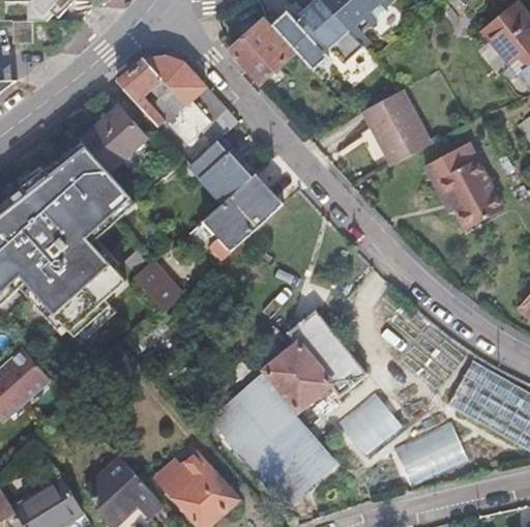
[(31,0),(31,20),(34,20),(49,20),(56,12),(61,17),(75,1),(74,0),(31,0)]
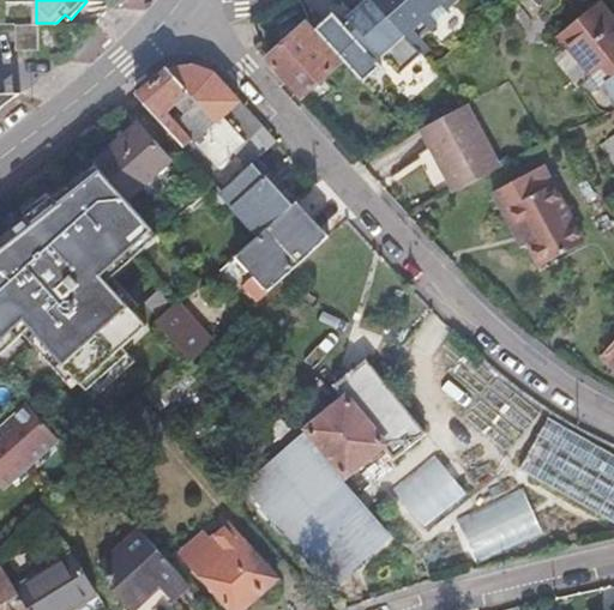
[(341,59),(377,98),(434,48),(422,35),(446,12),(439,5),(443,0),(345,0),(312,28),(341,59)]
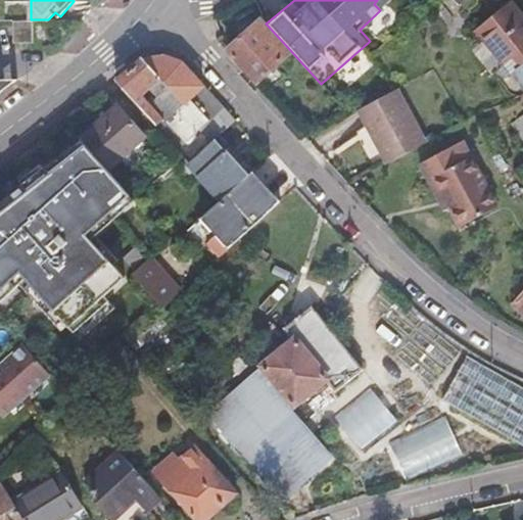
[(450,25),(477,2),(477,0),(437,0),(433,3),(450,25)]
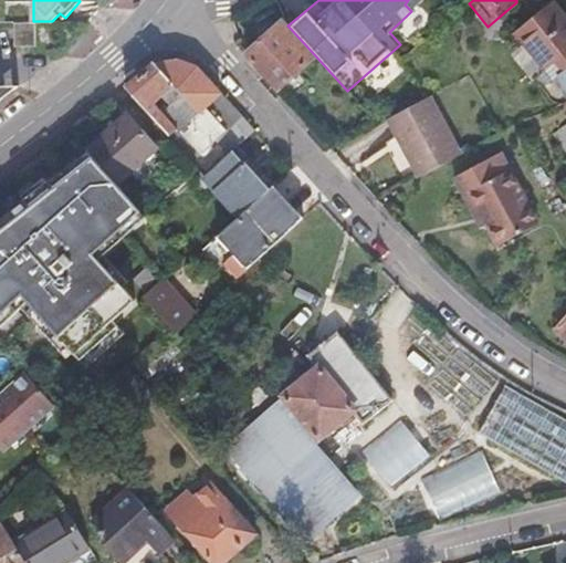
[(565,17),(553,1),(514,33),(524,45),(527,43),(548,70),(555,63),(564,72),(558,76),(565,86),(565,17)]
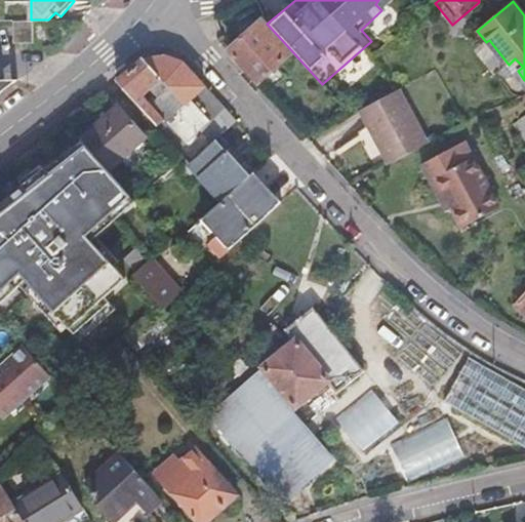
[(263,18),(227,50),(255,83),(291,50),(267,24),(263,18)]
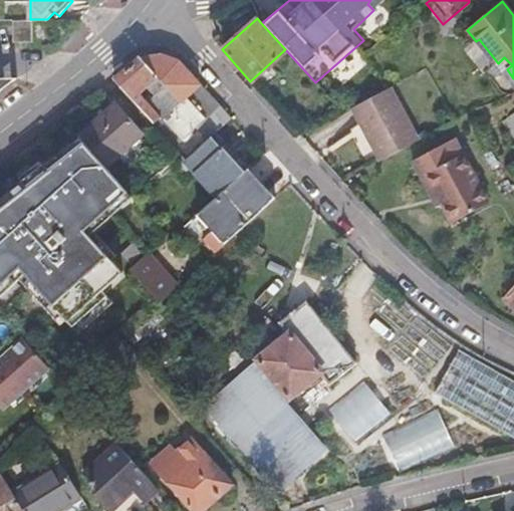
[(33,41),(33,19),(30,19),(13,19),(14,42),(33,41)]
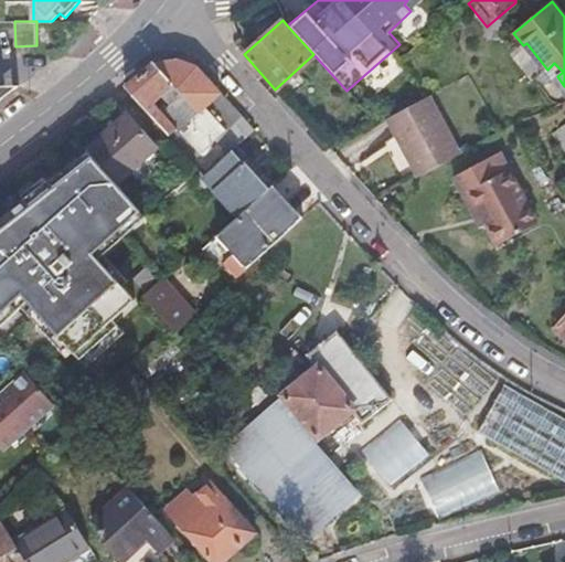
[(171,63),(153,64),(172,84),(162,94),(167,98),(161,103),(167,108),(162,113),(196,150),(200,155),(215,140),(227,154),(236,146),(253,131),(198,69),(181,63),(176,63),(171,63)]
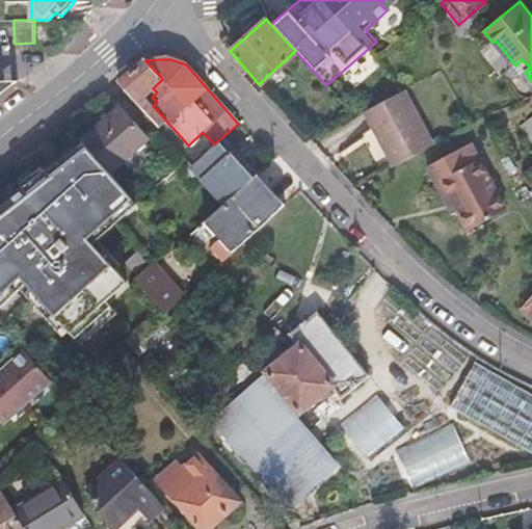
[(144,60),(116,83),(177,149),(185,141),(153,106),(143,97),(153,88),(162,79),(144,60)]
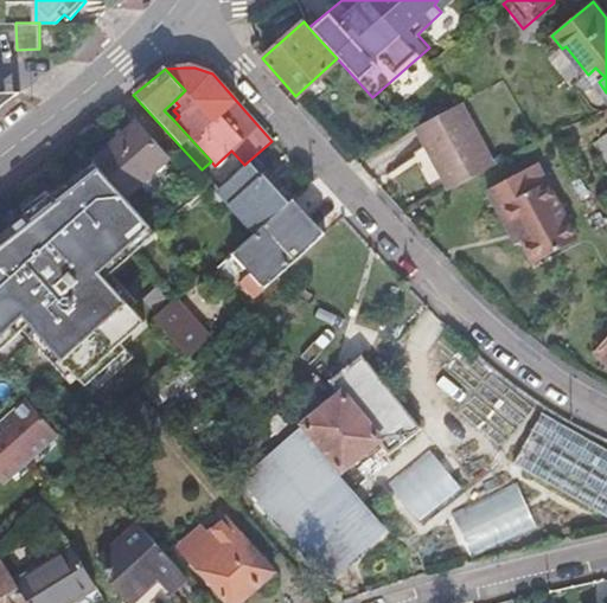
[(12,96),(19,89),(0,89),(0,97),(2,103),(12,96)]
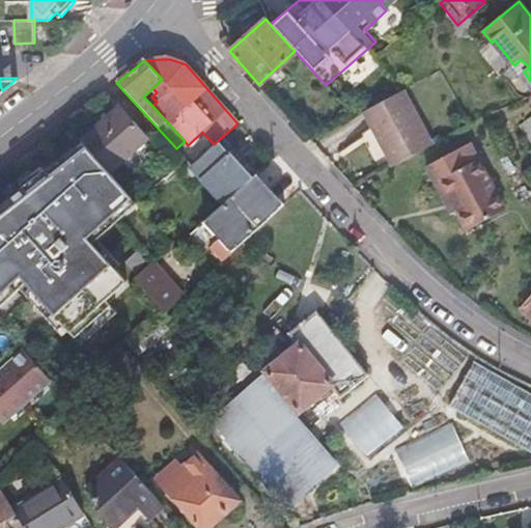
[(392,166),(431,146),(399,90),(361,111),(370,128),(373,126),(379,134),(374,136),(392,166)]
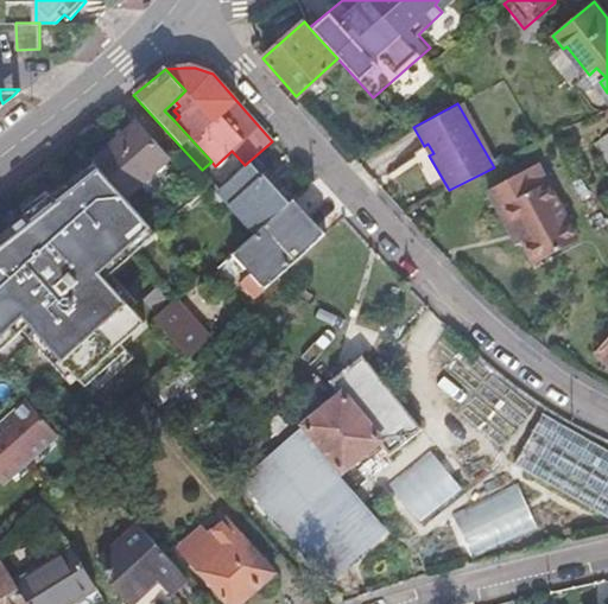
[(93,161),(124,197),(168,159),(137,124),(93,161)]
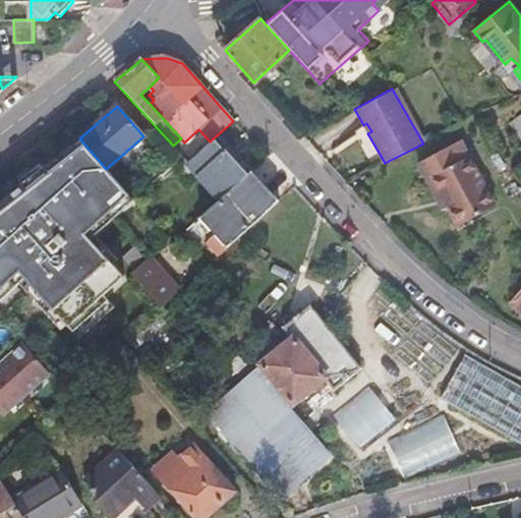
[(520,140),(520,114),(508,123),(520,140)]
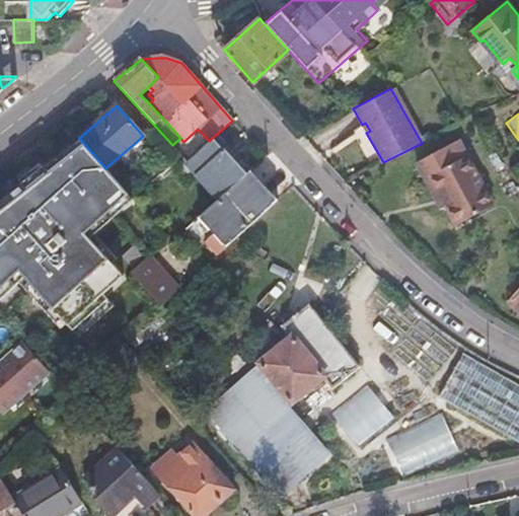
[(365,123),(362,125),(366,133),(370,131),(365,123)]
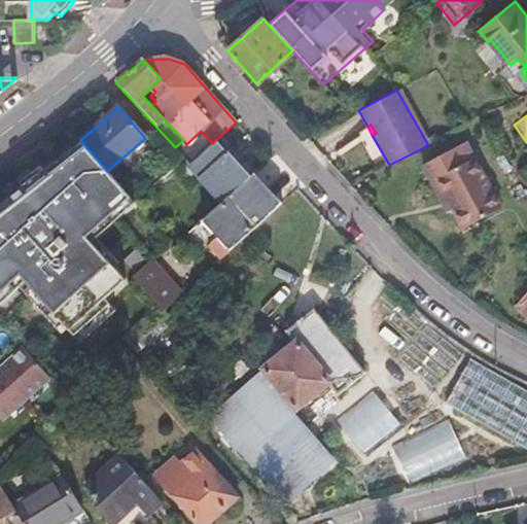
[(222,202),(253,172),(220,136),(212,143),(190,164),(189,166),(222,202)]
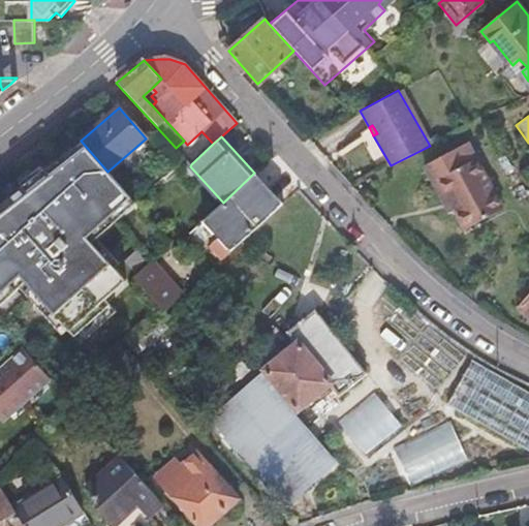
[(107,172),(81,141),(0,207),(0,299),(19,283),(61,333),(68,327),(81,341),(118,309),(105,296),(123,280),(82,230),(126,193),(107,172)]
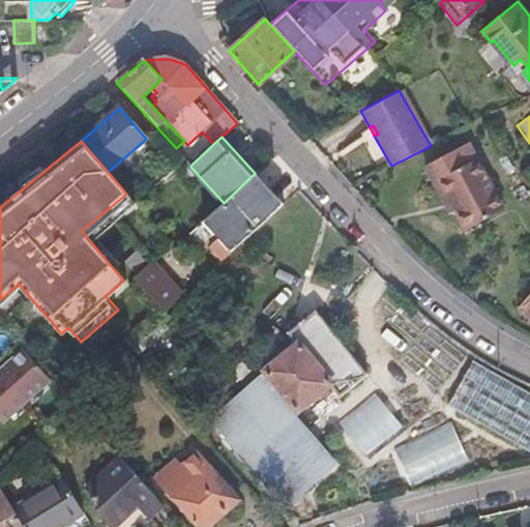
[(440,182),(455,211),(466,231),(504,210),(469,144),(425,168),(435,185),(440,182)]
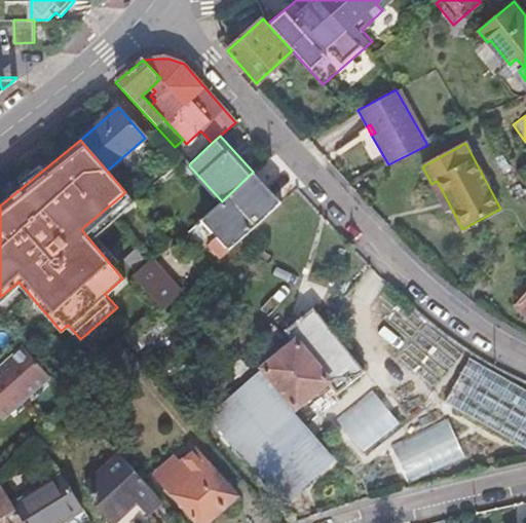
[(207,245),(219,258),(280,202),(253,172),(222,201),(192,228),(197,233),(202,228),(209,235),(213,232),(217,236),(207,245)]
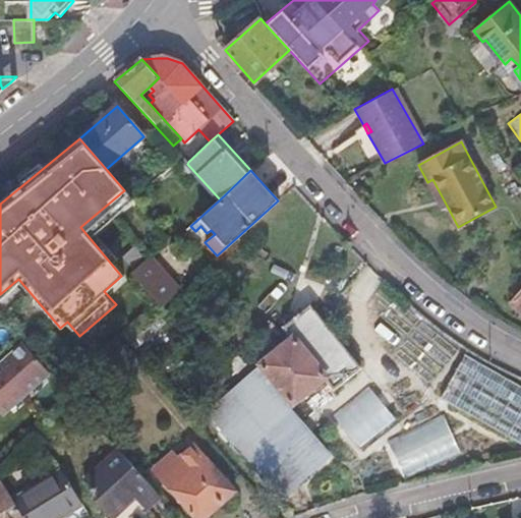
[(443,211),(448,208),(432,179),(427,182),(443,211)]
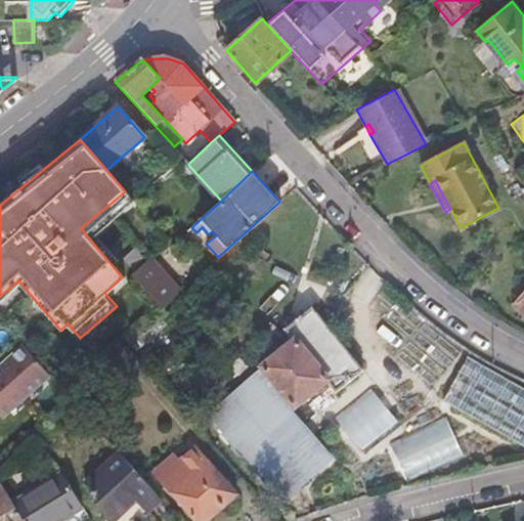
[(130,273),(161,308),(177,294),(167,284),(173,278),(163,267),(158,273),(146,260),(130,273)]
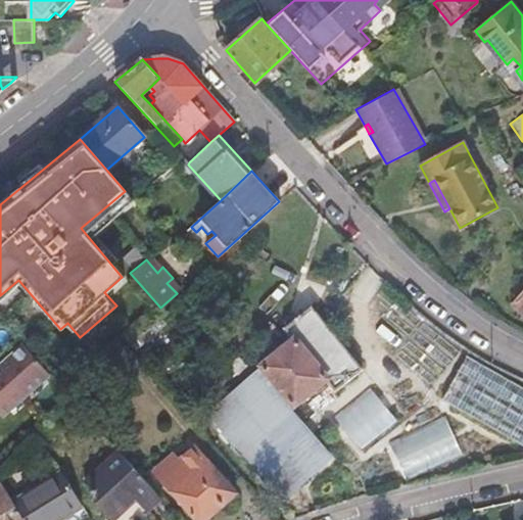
[(522,294),(514,304),(522,312),(522,294)]
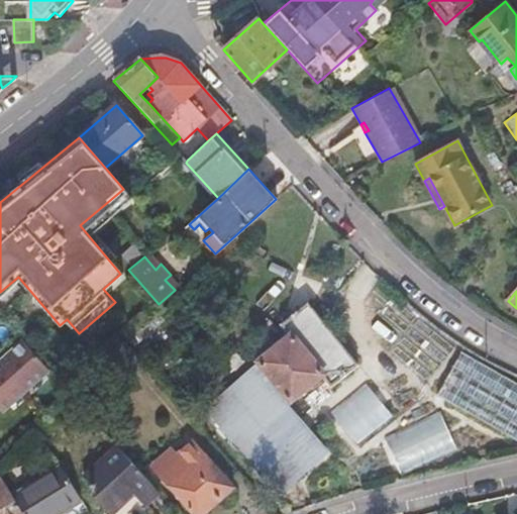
[(289,335),(257,362),(289,400),(321,375),(330,387),(357,365),(307,303),(281,325),(289,335)]
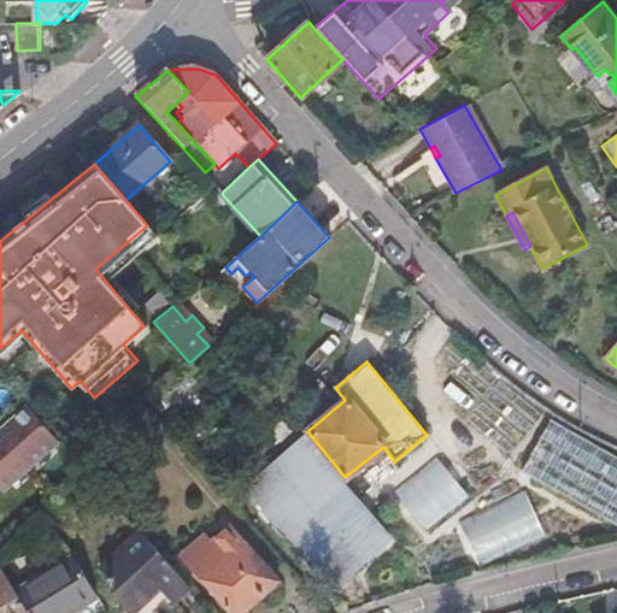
[(171,398),(193,379),(186,371),(164,390),(171,398)]
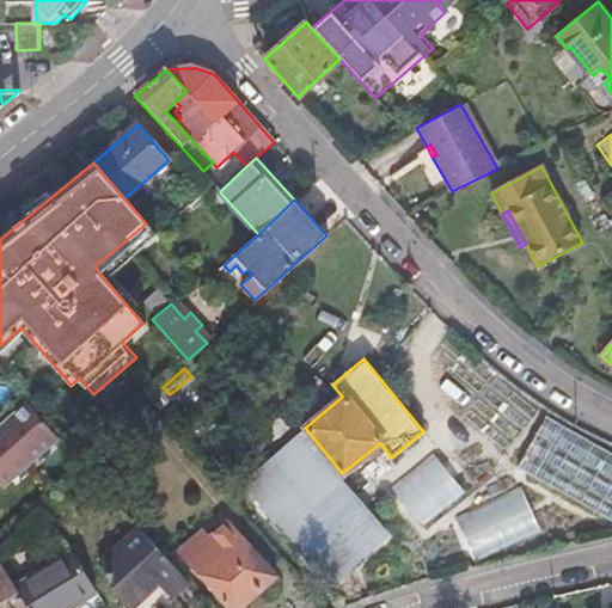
[(611,517),(611,452),(545,415),(516,466),(611,520),(611,517)]
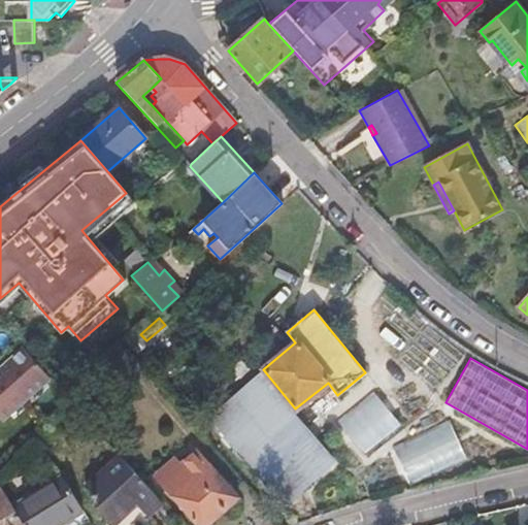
[(263,369),(255,375),(288,415),(295,408),(263,369)]
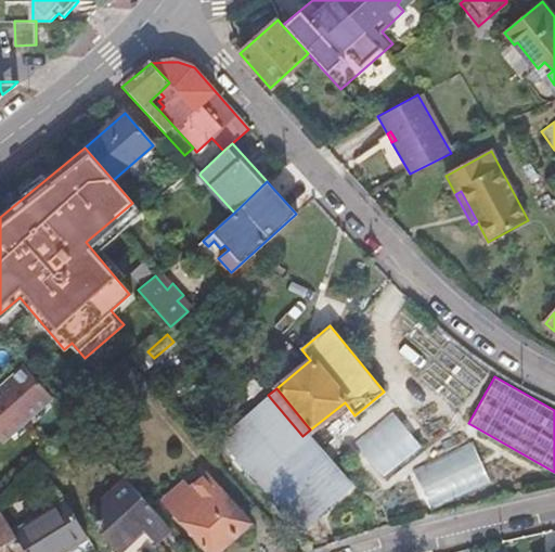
[(302,436),(268,395),(217,437),(294,531),(346,490),(302,436)]
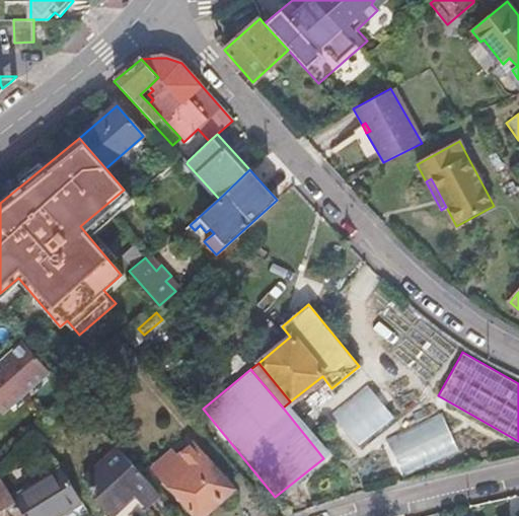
[(146,506),(160,494),(119,448),(85,478),(96,491),(92,494),(112,515),(136,494),(146,506)]
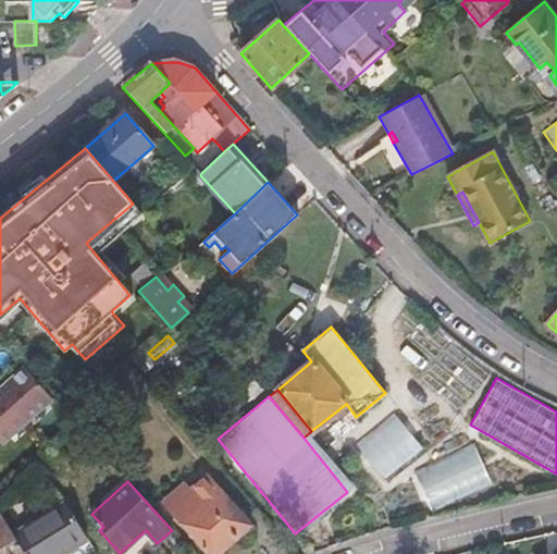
[(209,553),(215,553),(251,524),(220,488),(181,522),(209,553)]
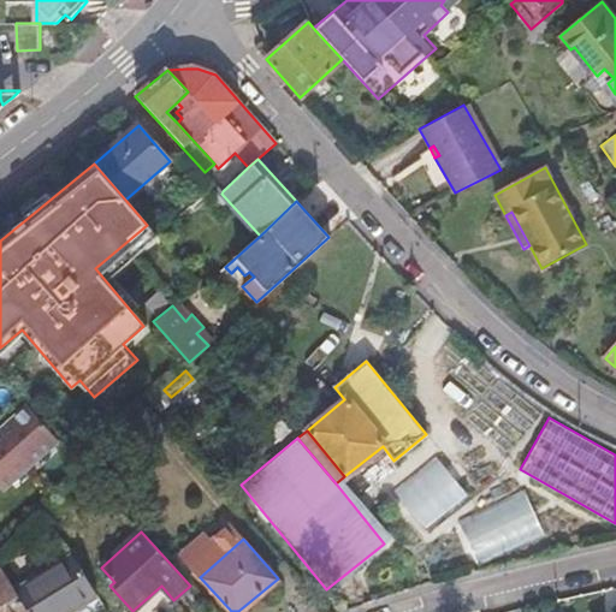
[(65,611),(95,594),(70,554),(37,575),(13,590),(27,611),(65,611)]
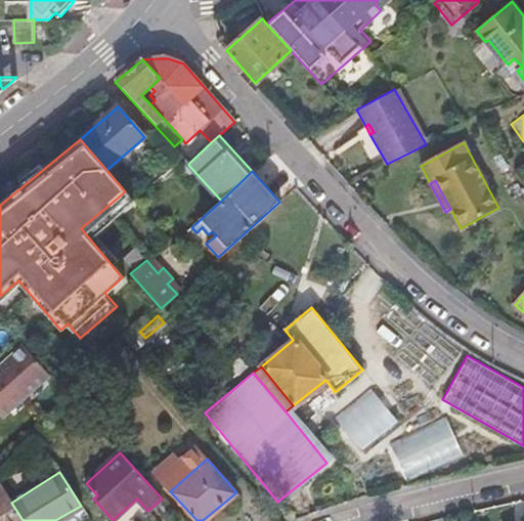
[(29,483),(8,496),(11,503),(32,489),(29,483)]
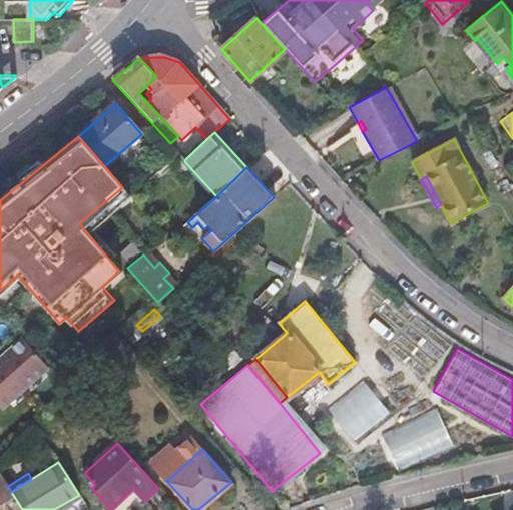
[(0,474),(0,509),(22,509),(11,492),(8,486),(0,474)]
